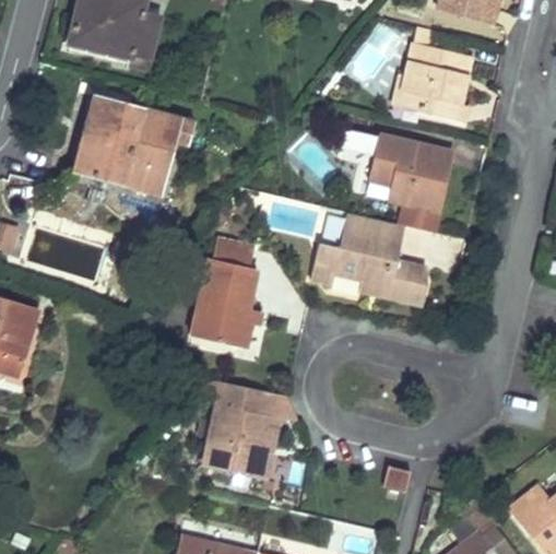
[(130,56),(139,58),(148,59),(156,26),(161,7),(144,3),(145,0),(78,0),(74,14),(69,35),(131,50),(130,56)]
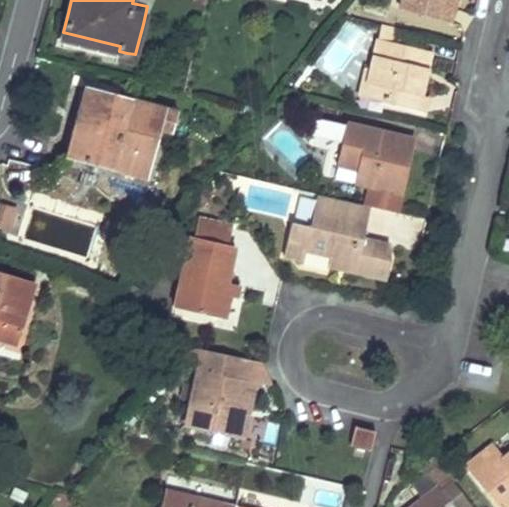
[(402,0),(399,9),(451,23),(455,7),(447,4),(448,0),(402,0)]
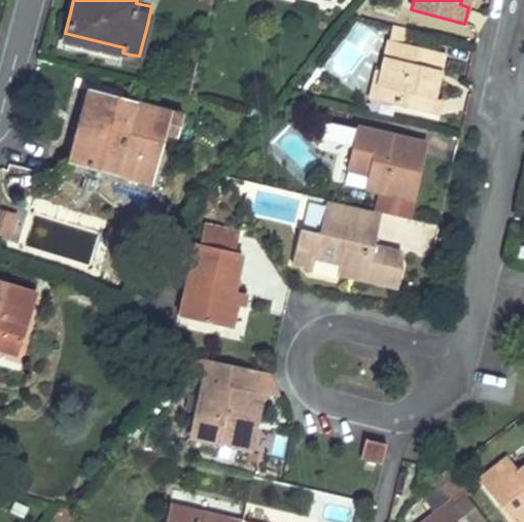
[(432,100),(444,55),(412,46),(417,27),(392,20),(380,70),(374,69),(367,97),(437,115),(440,102),(432,100)]
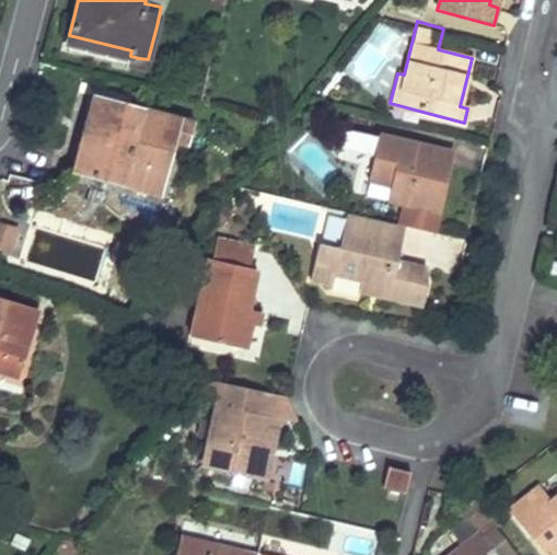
[(111,175),(124,178),(137,182),(161,189),(169,162),(177,136),(188,139),(195,117),(93,91),(74,165),(92,169),(86,195),(104,199),(111,175)]
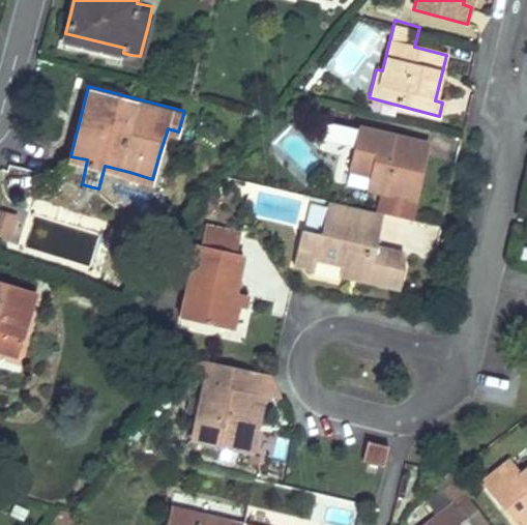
[(381,196),(378,209),(411,217),(426,152),(393,143),(394,137),(359,128),(349,170),(370,175),(381,196)]
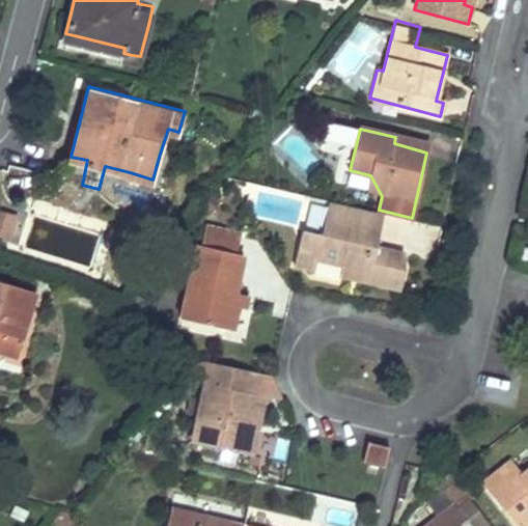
[(428,146),(395,137),(394,143),(426,153),(428,146)]
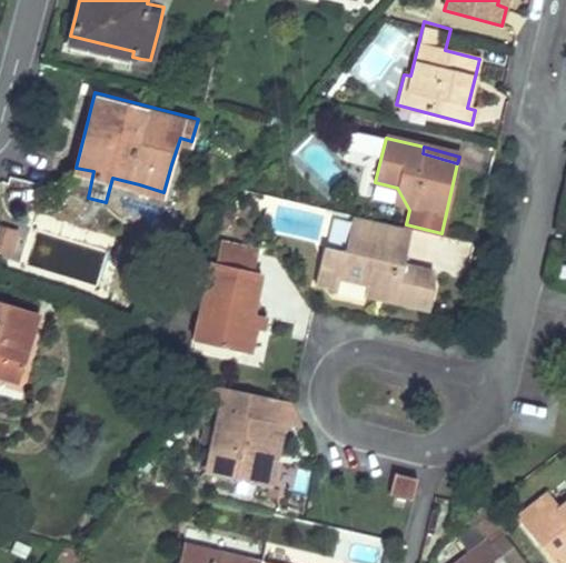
[(397,188),(393,204),(409,210),(397,188)]
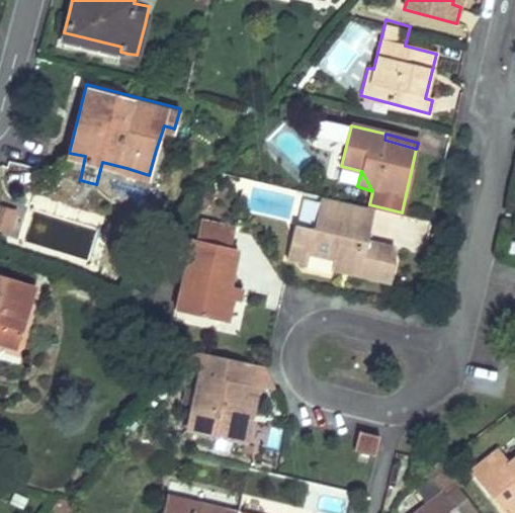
[(372,211),(321,196),(313,229),(295,225),(286,257),(307,263),(308,253),(332,260),(331,268),(390,282),(392,264),(384,261),(388,247),(365,242),(351,238),(354,222),(369,226),(372,211)]
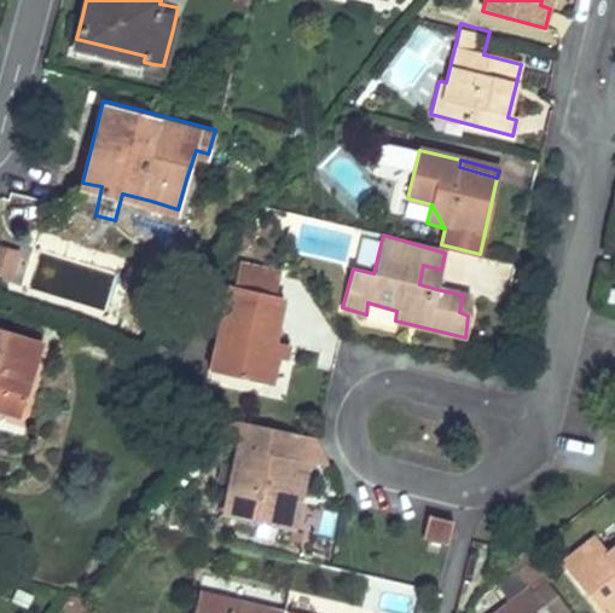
[(19,248),(3,243),(0,252),(0,265),(12,269),(19,248)]
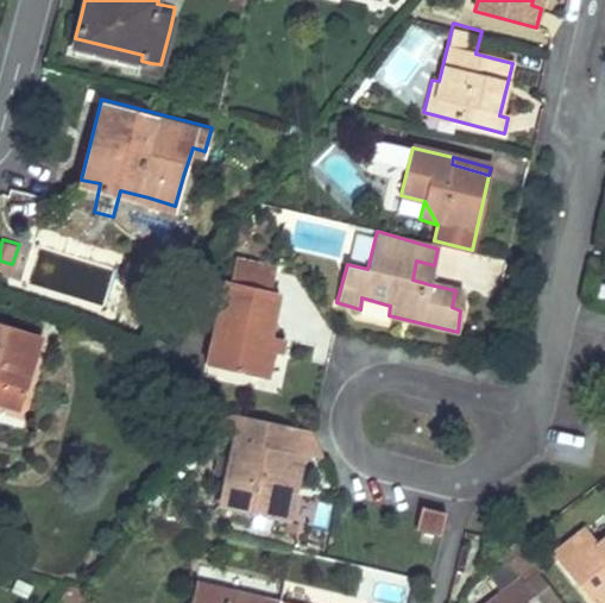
[(275,268),(234,259),(229,281),(225,280),(206,364),(253,374),(260,340),(266,343),(278,291),(270,290),(275,268)]
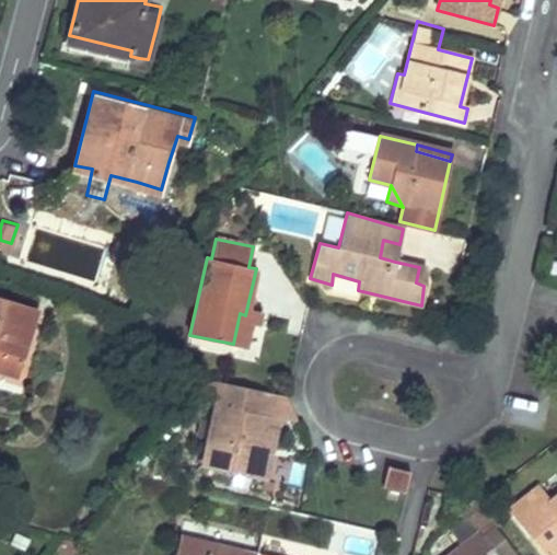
[(399,244),(383,240),(380,257),(395,262),(399,244)]
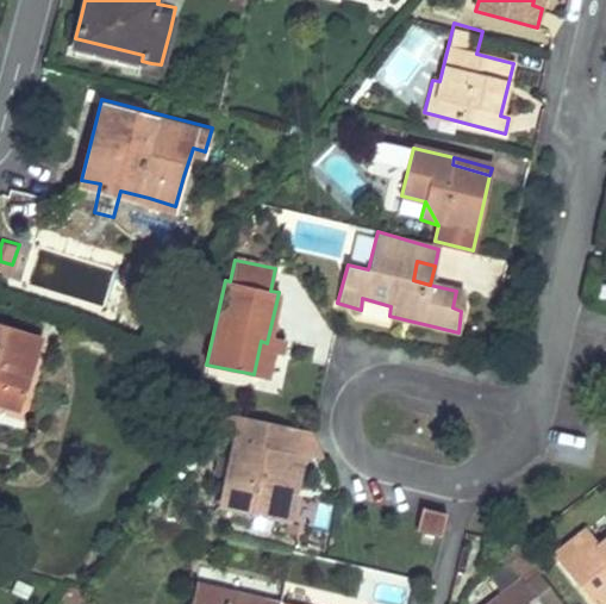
[(463,292),(456,291),(453,307),(461,311),(463,292)]
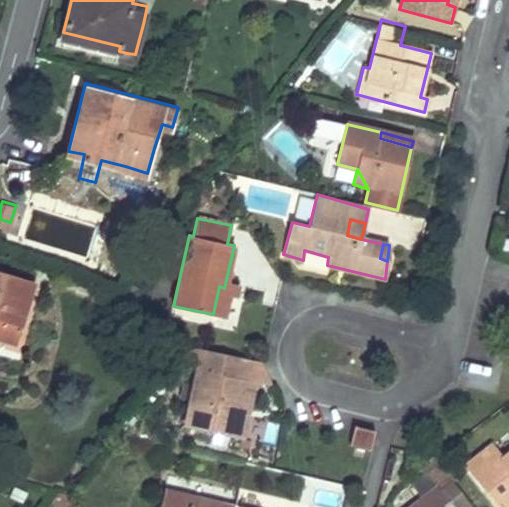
[(0,332),(17,338),(26,309),(36,279),(0,267),(0,332)]
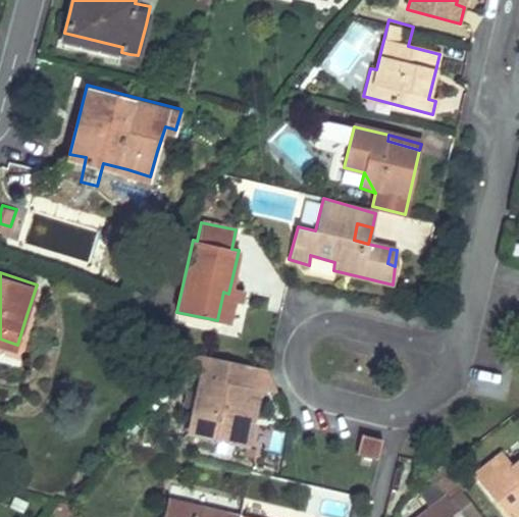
[(245,363),(205,354),(188,432),(239,444),(252,386),(245,385),(240,384),(245,363)]
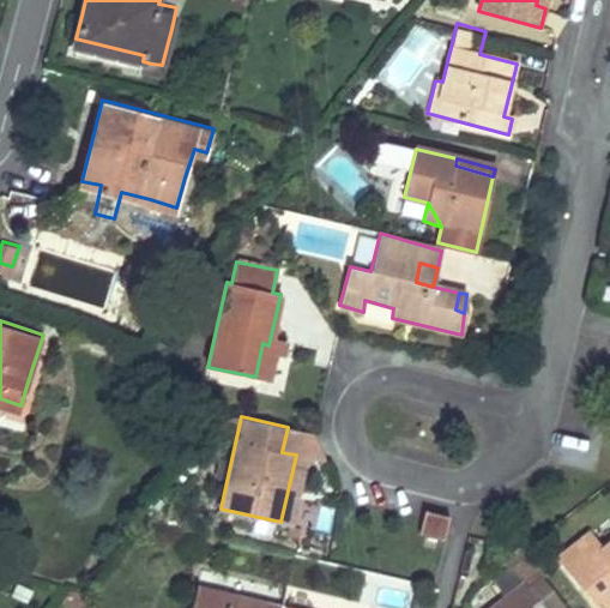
[(282,452),(288,453),(295,428),(288,427),(282,452)]
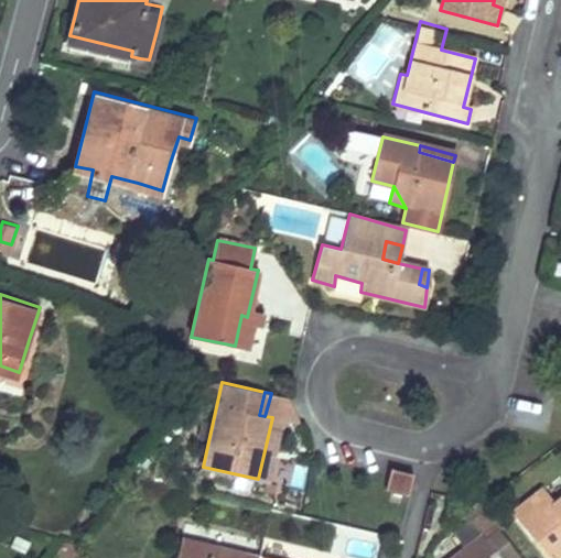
[(272,417),(258,479),(265,481),(279,419),(272,417)]
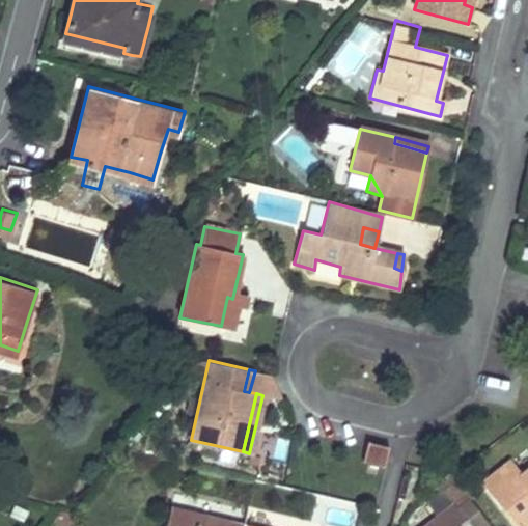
[(386,462),(391,444),(369,439),(365,458),(386,462)]
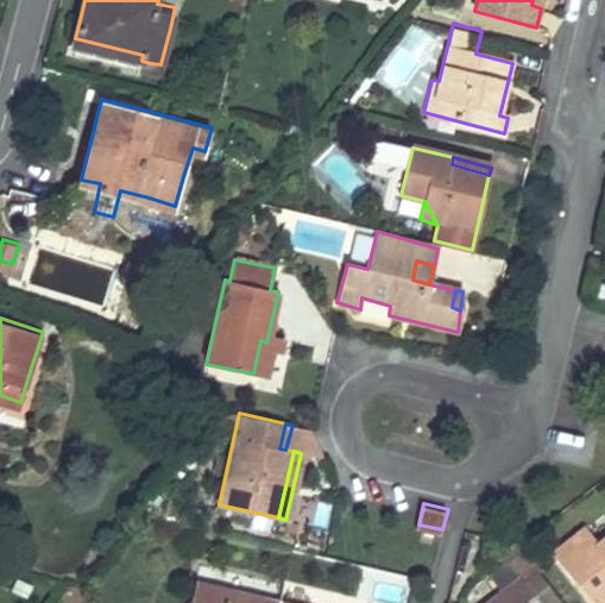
[(594,542),(581,527),(548,554),(559,569),(592,544),(594,542)]
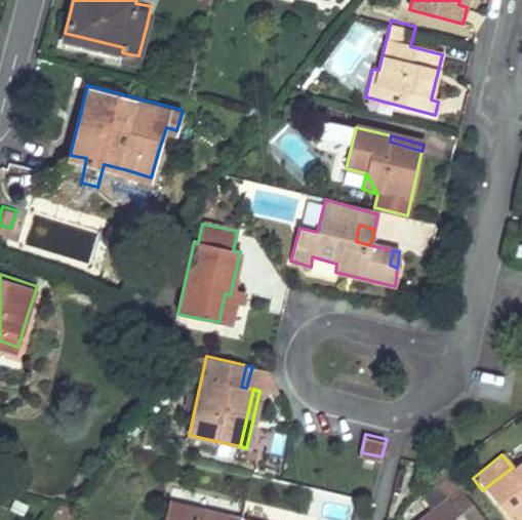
[(521,465),(513,472),(511,469),(482,490),(506,519),(513,519),(521,513),(521,465)]
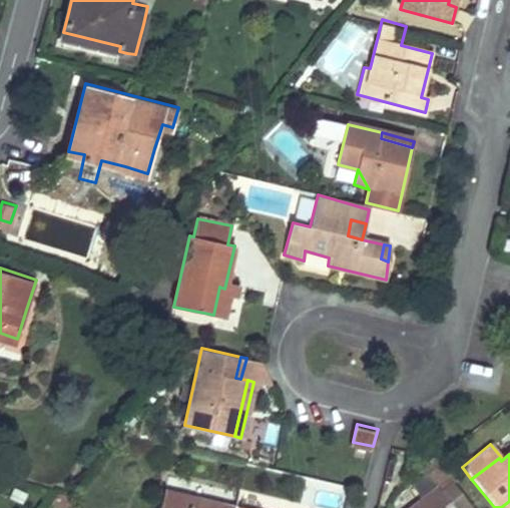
[(452,507),(439,491),(450,484),(451,482),(433,458),(418,470),(422,476),(428,476),(436,487),(410,507),(452,507)]
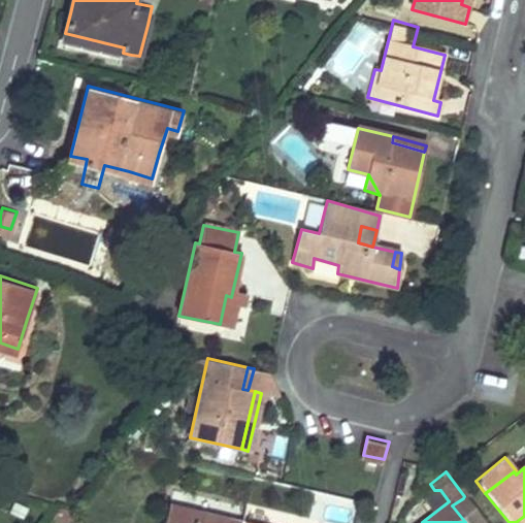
[(465,522),(482,522),(463,498),(452,505),(465,522)]
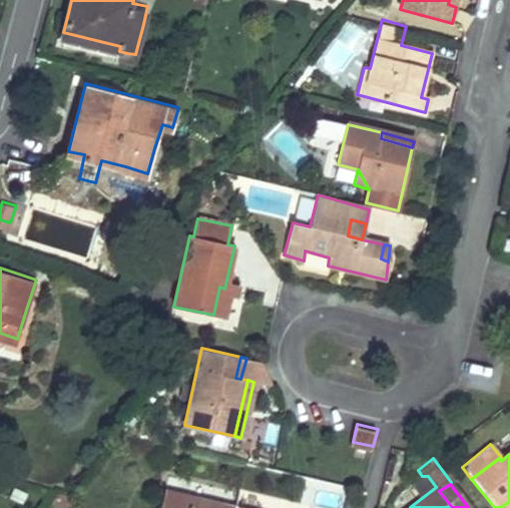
[(235,507),(237,502),(167,485),(162,507),(235,507)]
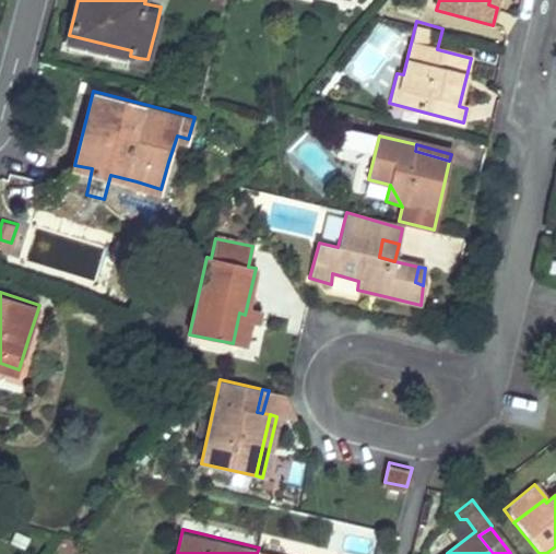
[(307,553),(308,550),(261,537),(259,547),(257,553),(307,553)]
